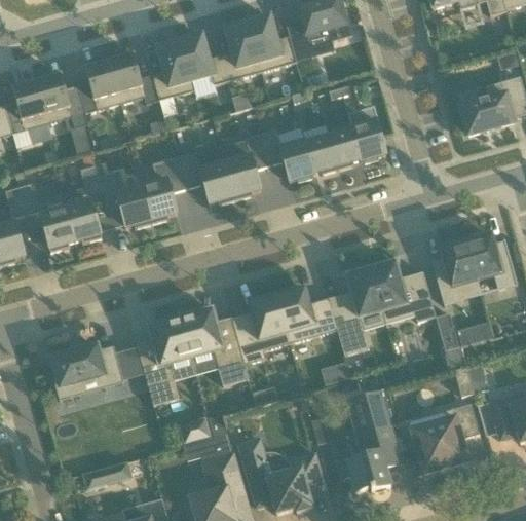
[(286,24),(289,36),(294,52),(310,48),(307,36),(327,31),(330,41),(352,35),(347,20),(345,21),(339,0),(325,0),(297,8),(300,20),(286,24)]
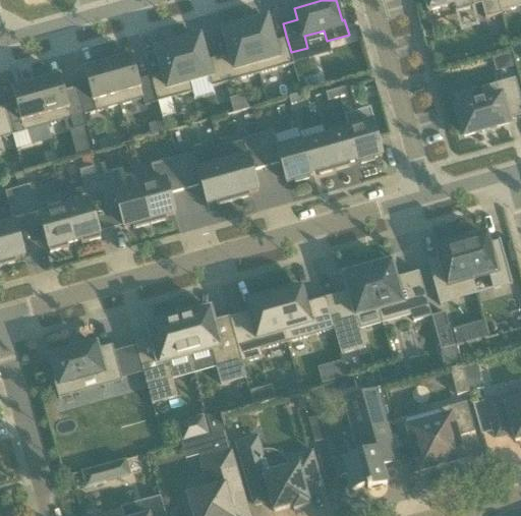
[(485,15),(502,11),(501,9),(498,0),(426,0),(428,8),(453,1),(456,9),(474,4),(474,2),(481,0),(485,14),(485,15)]
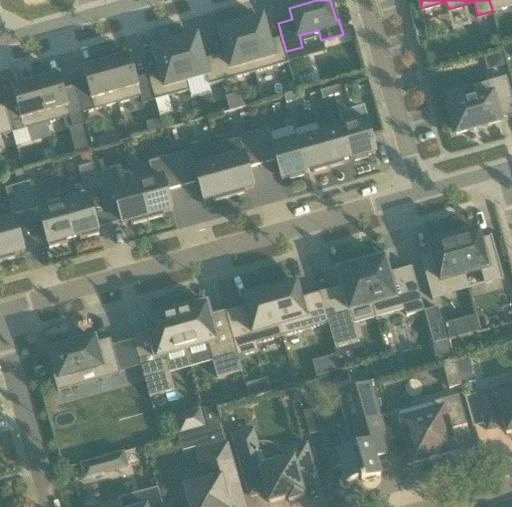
[(489,0),(492,9),(508,4),(507,0),(489,0)]
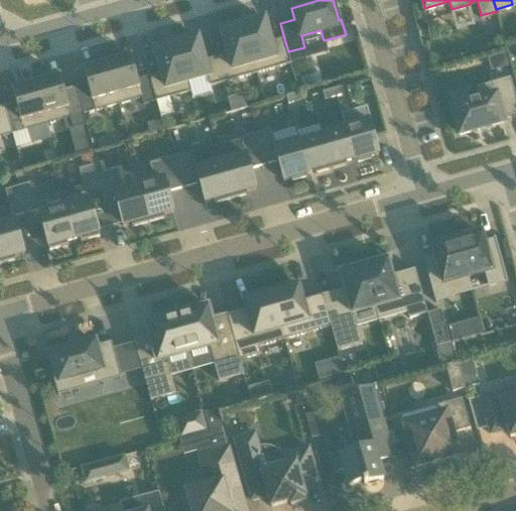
[(264,15),(243,21),(256,70),(290,60),(288,51),(283,35),(271,38),(264,15)]
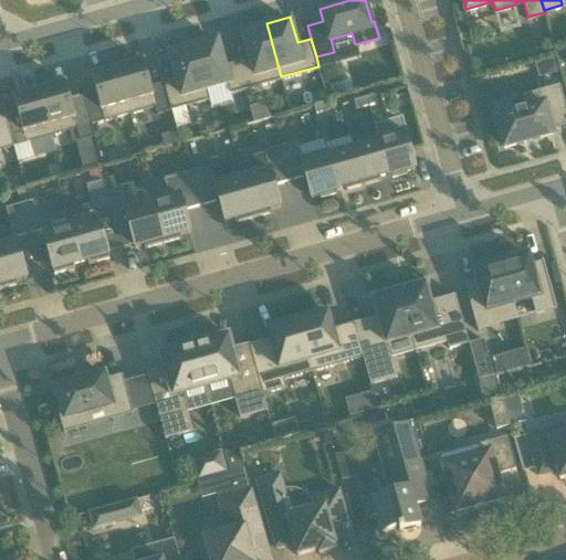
[(469,22),(458,25),(461,38),(472,34),(469,22)]
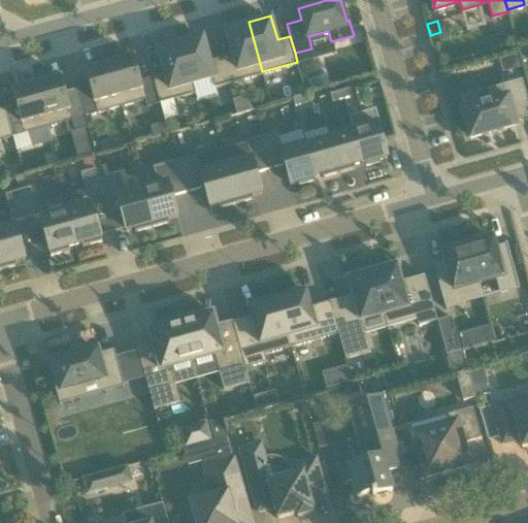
[(228,82),(262,71),(249,22),(227,28),(233,52),(221,56),(228,82)]
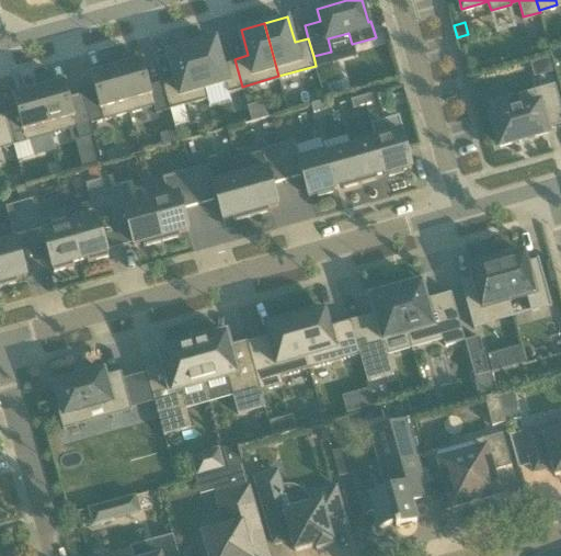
[(215,37),(192,44),(204,86),(205,86),(226,80),(229,90),(242,87),(235,59),(222,63),(215,37)]
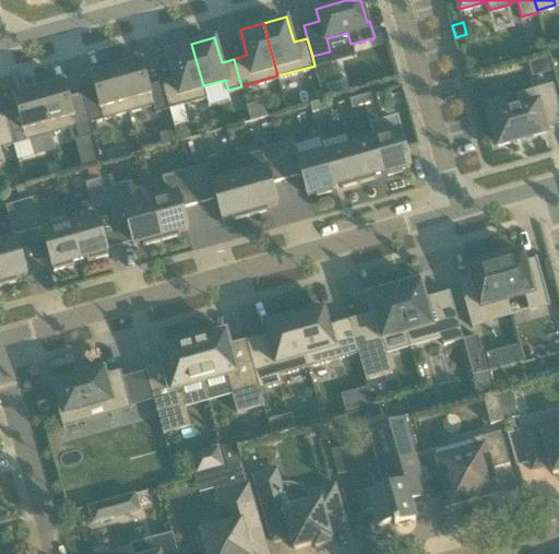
[(206,96),(204,85),(203,85),(191,44),(168,50),(175,75),(162,79),(169,106),(206,96)]
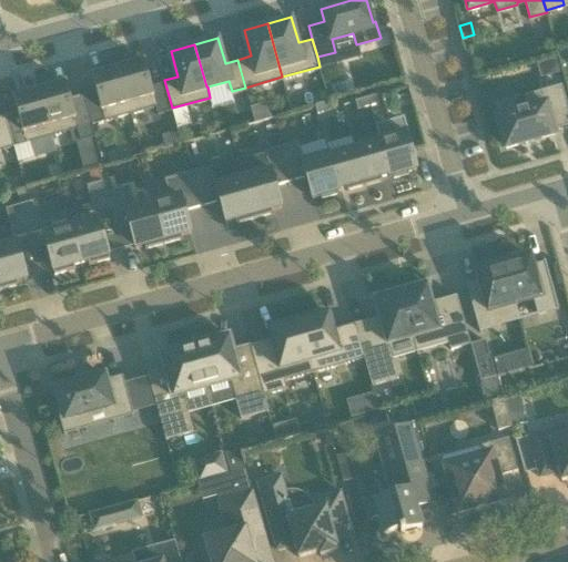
[(556,55),(537,60),(541,74),(559,69),(556,55)]
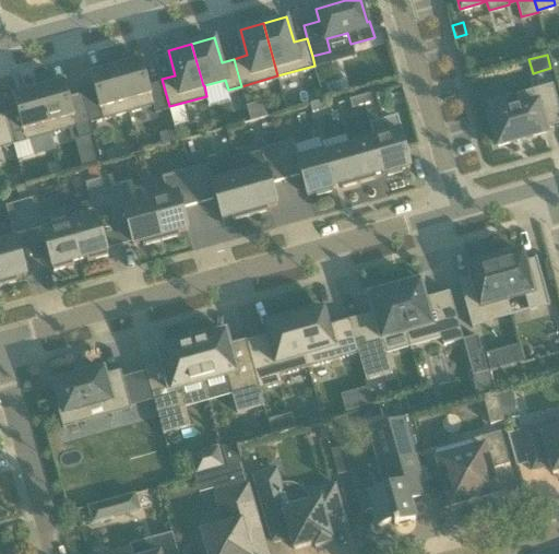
[(154,103),(141,57),(116,65),(129,109),(154,103)]
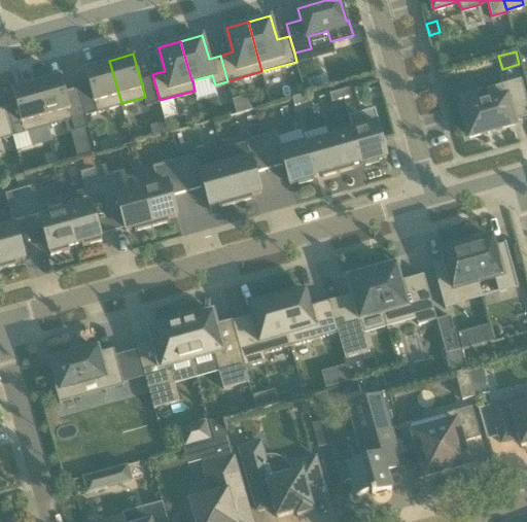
[(90,82),(77,85),(85,113),(121,103),(109,61),(84,67),(90,82)]
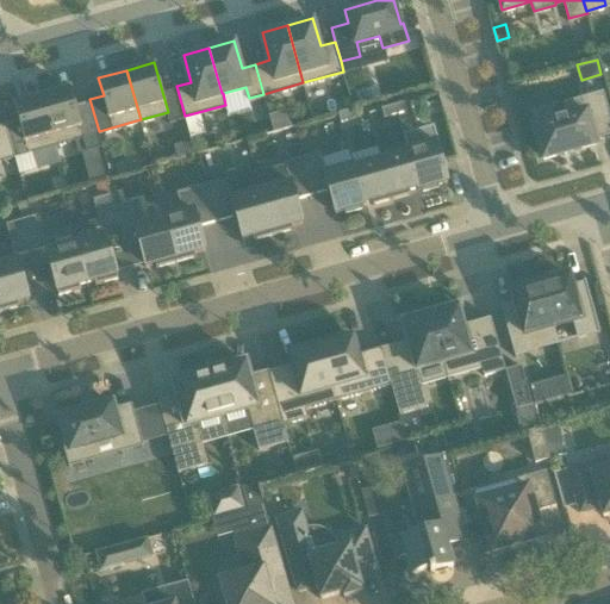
[(99,131),(89,99),(75,104),(70,86),(43,94),(56,143),(85,136),(99,131)]
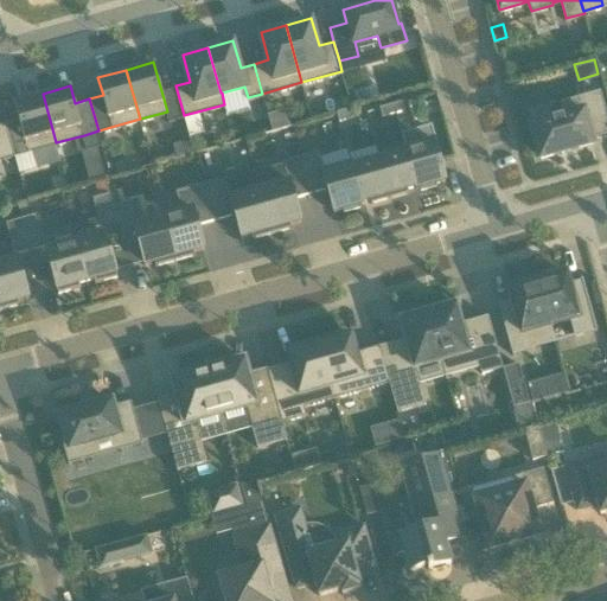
[(577,94),(582,109),(531,123),(541,155),(593,141),(592,136),(606,130),(606,112),(600,88),(577,94)]
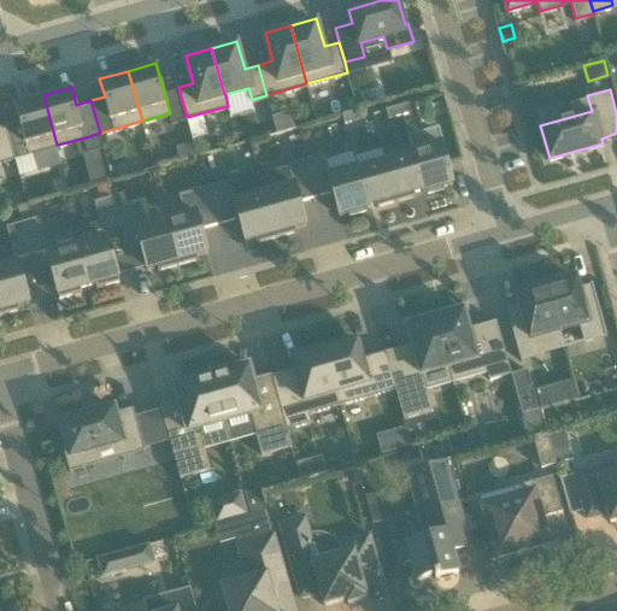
[(19,119),(5,123),(15,157),(57,145),(43,95),(15,103),(19,119)]
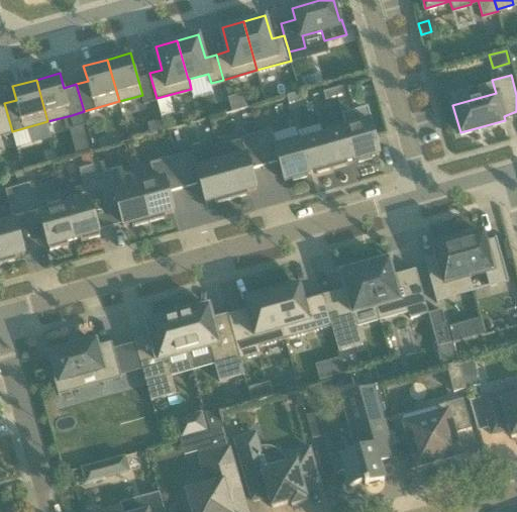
[(334,86),(337,94),(348,91),(346,83),(334,86)]
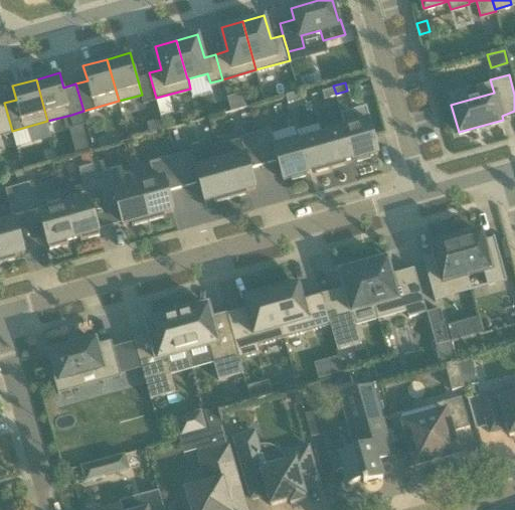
[(336,94),(333,86),(322,89),(324,97),(336,94)]
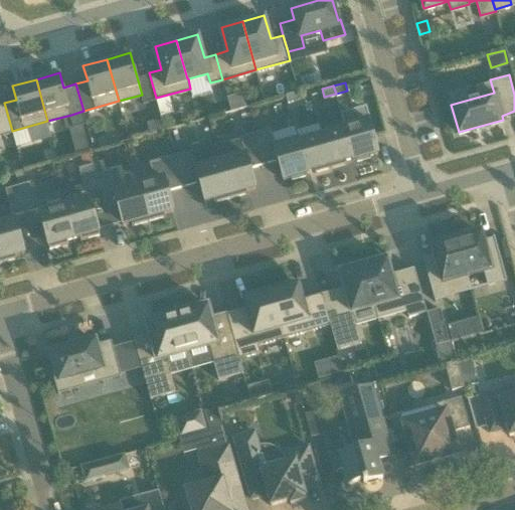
[(297,90),(286,93),(288,101),(299,98),(297,90)]
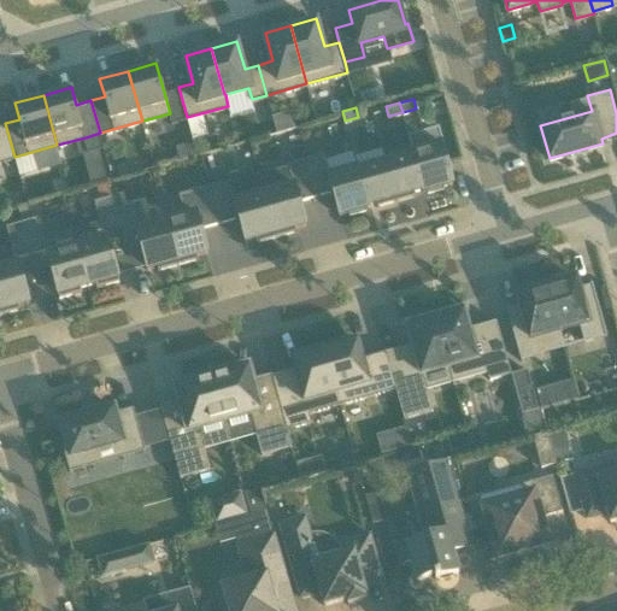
[(0,160),(15,157),(5,123),(0,124),(0,160)]
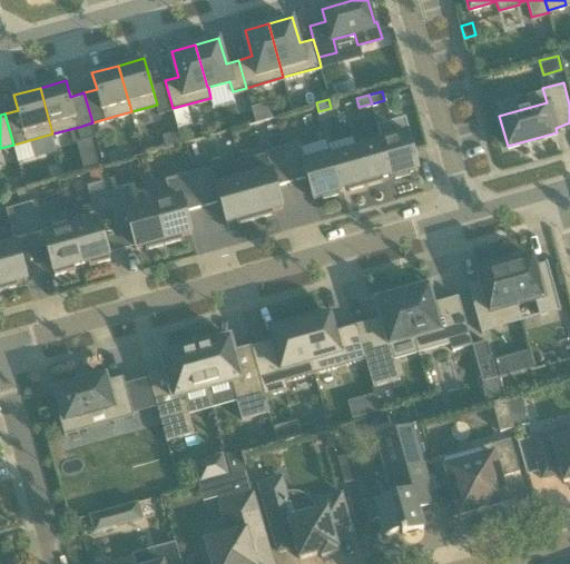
[(381,140),(382,140),(391,172),(390,172),(391,175),(394,174),(395,176),(410,171),(409,169),(418,167),(409,132),(411,131),(410,130),(408,130),(404,120),(405,120),(405,118),(380,126),(379,121),(376,122),(381,138),(380,138),(381,140)]
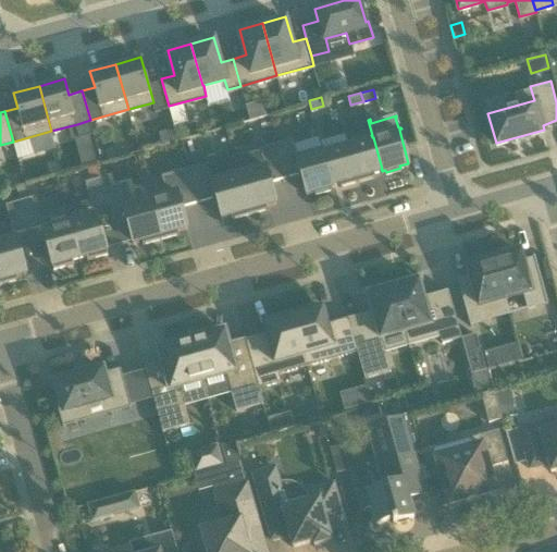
[(159,130),(162,140),(174,137),(172,126),(159,130)]
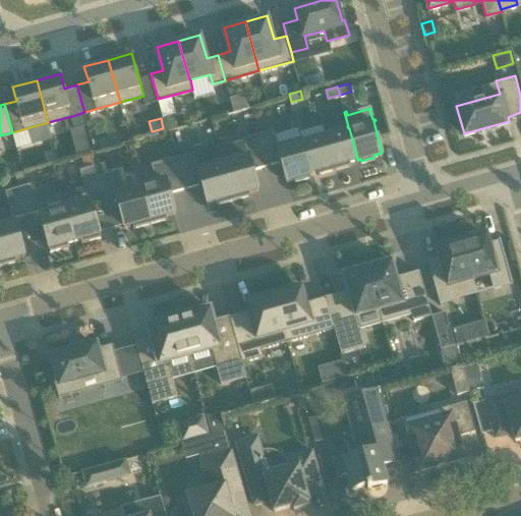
[(302,140),(302,139),(278,146),(273,128),(257,132),(267,164),(281,160),(286,179),(295,177),(295,179),(308,175),(308,173),(311,172),(311,170),(310,170),(302,141),(302,140)]
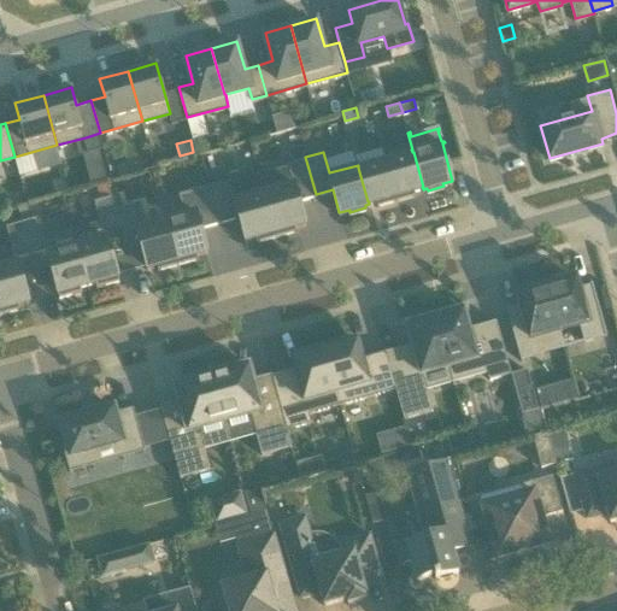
[(422,187),(423,187),(413,152),(412,152),(386,159),(397,199),(416,193),(415,188),(422,187)]
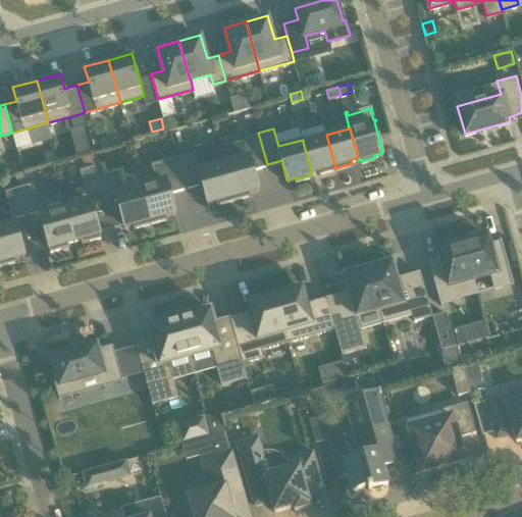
[(218,144),(235,198),(251,194),(251,192),(250,190),(259,188),(253,168),(267,164),(258,133),(218,144)]
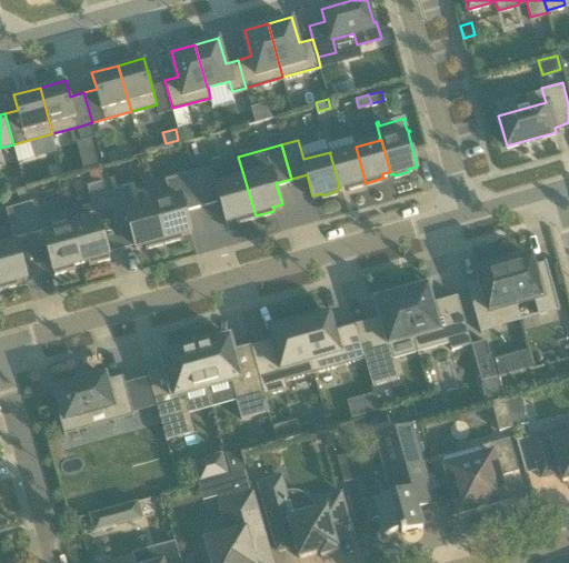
[(356,147),(330,153),(330,154),(339,186),(340,186),(347,184),(348,188),(366,183),(356,147)]
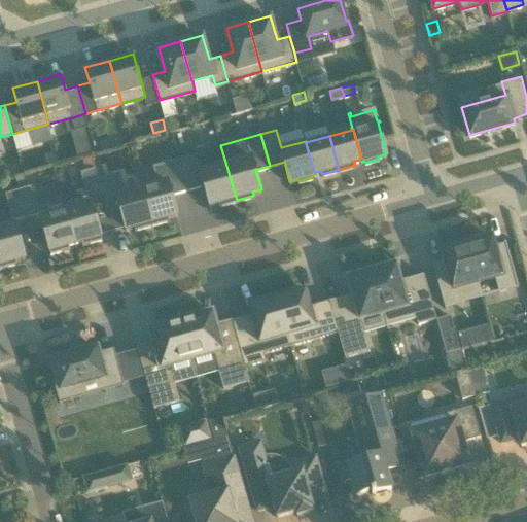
[(179,157),(187,188),(204,184),(210,204),(218,201),(219,204),(218,204),(219,205),(237,200),(220,145),(179,157)]
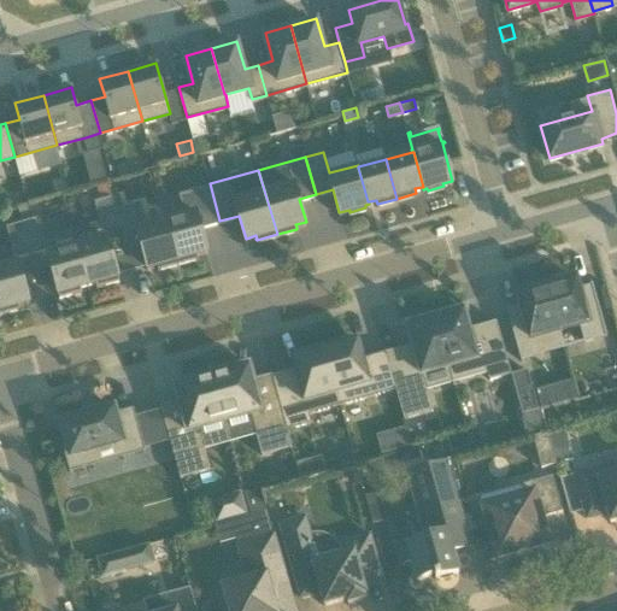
[(219,221),(210,183),(178,192),(184,213),(166,218),(178,262),(199,256),(197,252),(207,250),(201,225),(219,221)]
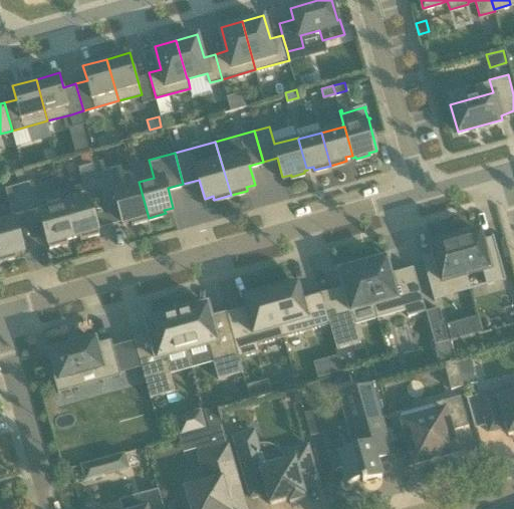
[(92,162),(78,166),(86,193),(100,189),(95,172),(92,162)]
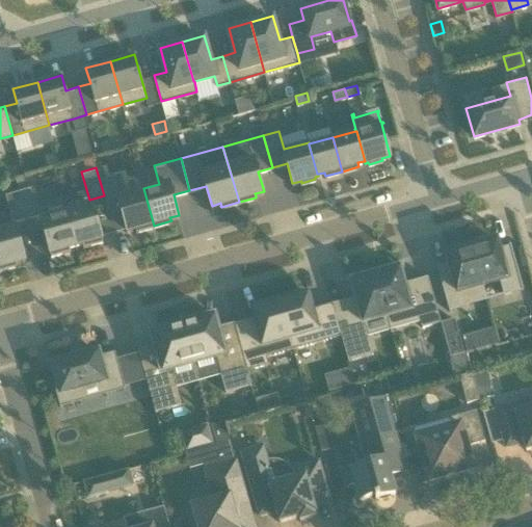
[(99,178),(104,195),(109,213),(121,209),(127,230),(135,227),(136,231),(154,226),(143,188),(127,193),(122,172),(99,178)]
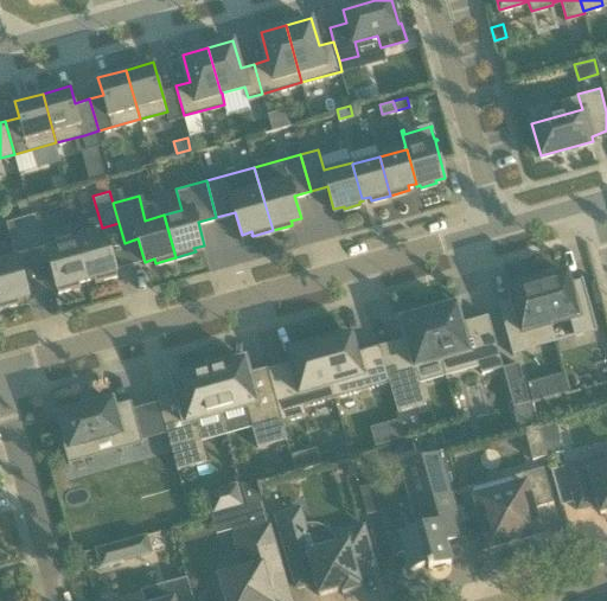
[(21,216),(31,248),(46,243),(38,211),(21,216)]
